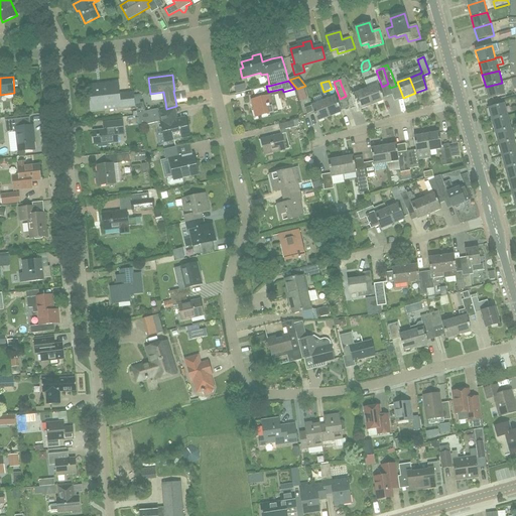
[(133,112),(137,112),(136,105),(134,93),(120,94),(118,82),(88,86),(91,111),(127,107),(128,113),(133,112)]
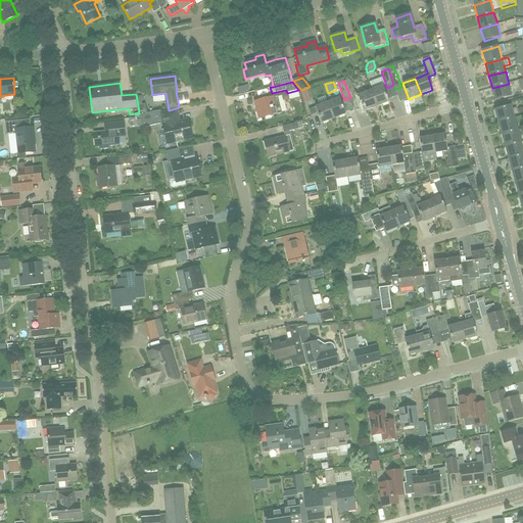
[(351,101),(358,99),(351,83),(345,85),(350,97),(351,101)]
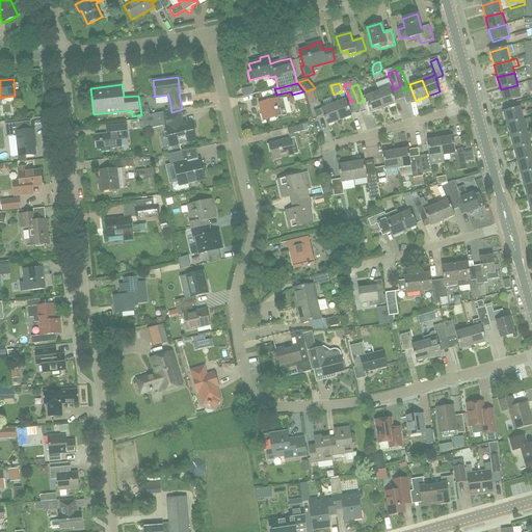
[(517,85),(501,89),(504,103),(522,98),(517,85)]
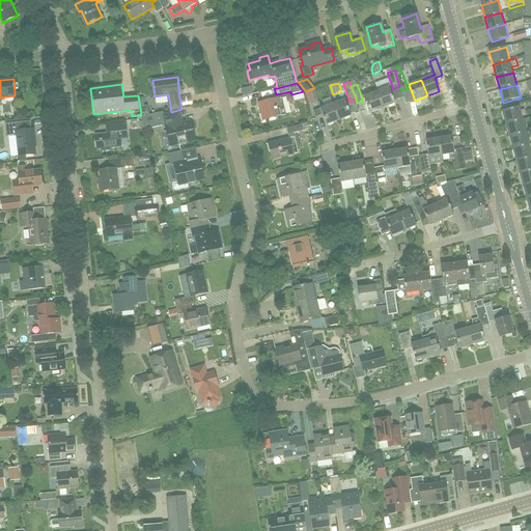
[(383,107),(395,103),(389,87),(376,91),(383,107)]
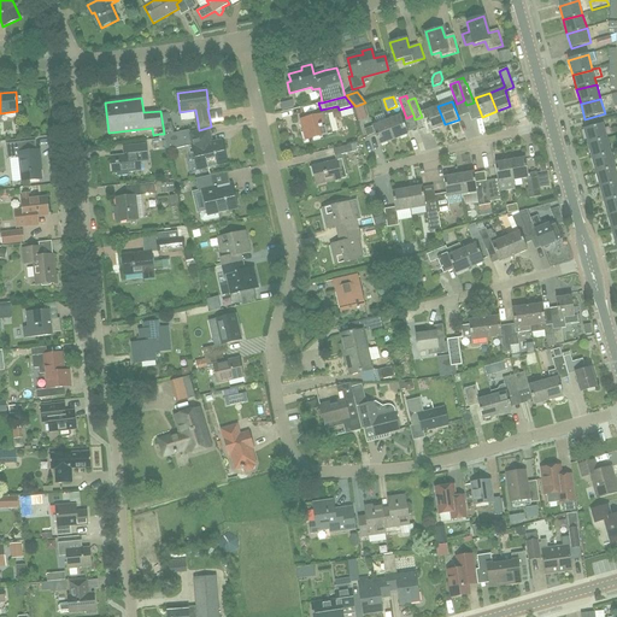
[(445,124),(438,106),(424,112),(430,130),(445,124)]
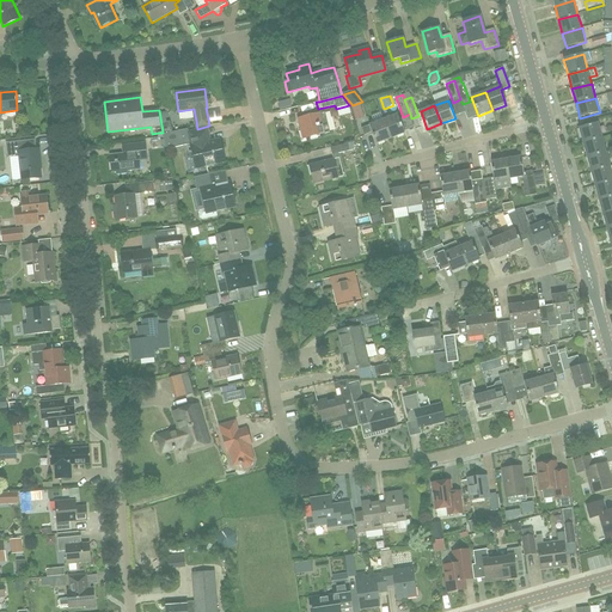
[(325,112),(320,114),(299,118),(304,139),(330,132),(325,112)]
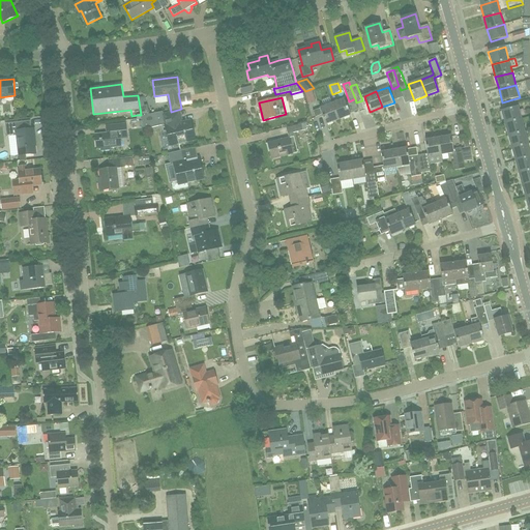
[(345,99),(332,104),(339,119),(351,115),(345,99)]
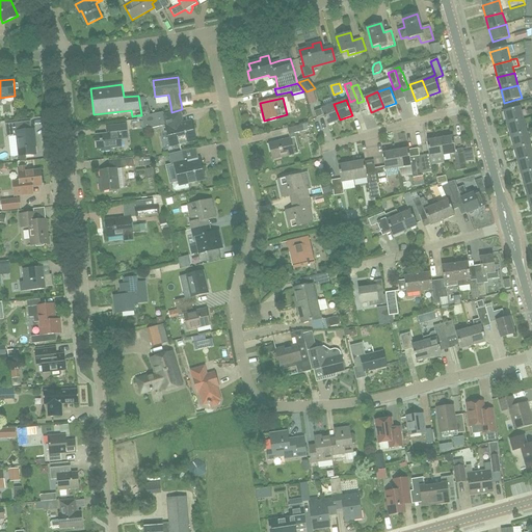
[(334,104),(321,109),(314,111),(317,117),(323,115),(327,125),(340,120),(334,104)]
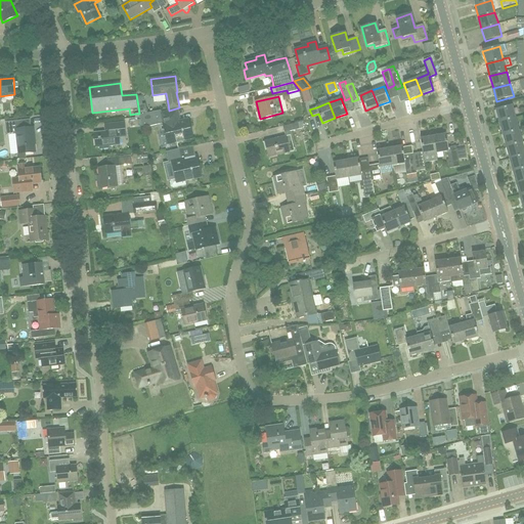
[(146,105),(138,106),(139,114),(139,115),(140,115),(147,113),(146,105)]
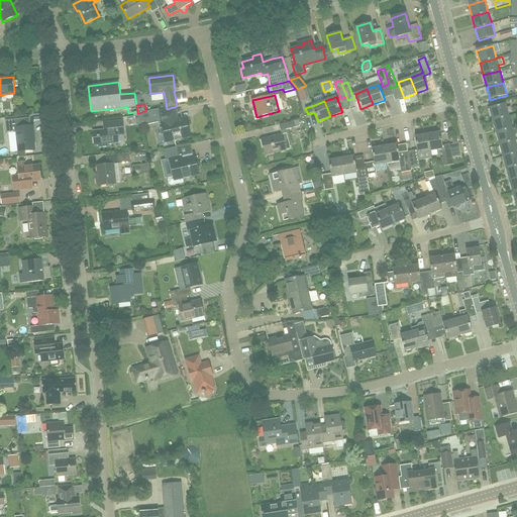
[(489,109),(493,121),(509,117),(505,104),(489,109)]
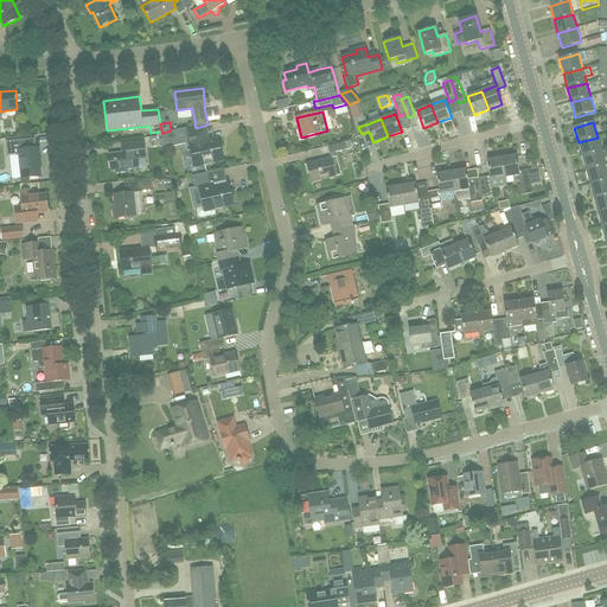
[(171,131),(163,133),(166,148),(189,142),(195,167),(224,160),(218,138),(204,141),(200,127),(187,129),(187,127),(171,131)]
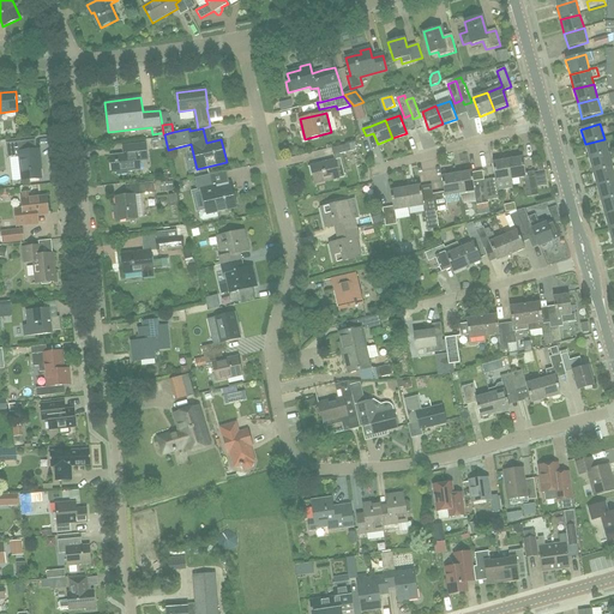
[(585,144),(589,158),(608,154),(605,139),(585,144)]
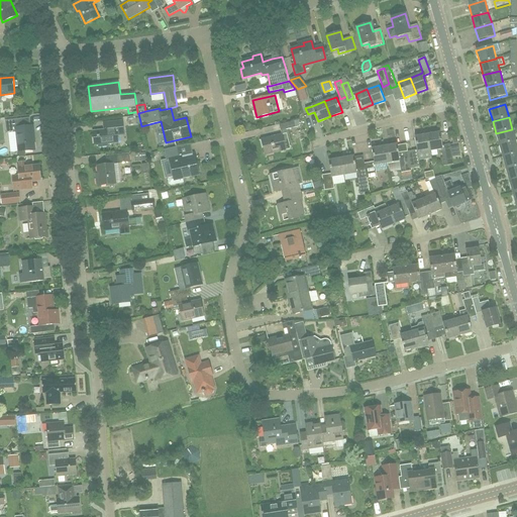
[(16,132),(18,152),(34,150),(33,137),(34,137),(33,125),(22,127),(21,119),(5,120),(6,133),(16,132)]
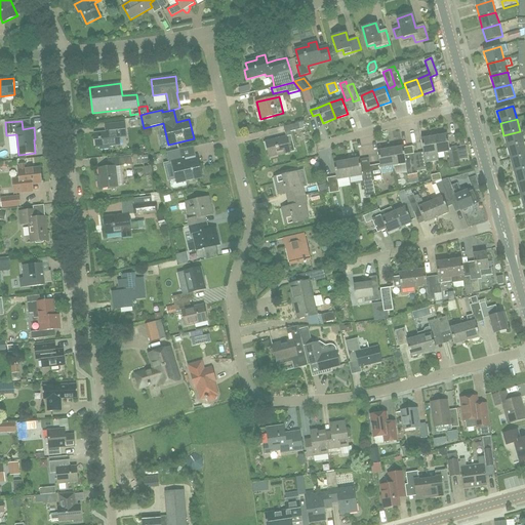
[(286,136),(285,136),(266,142),(270,158),(294,152),(290,131),(304,128),(303,122),(283,127),(286,136)]
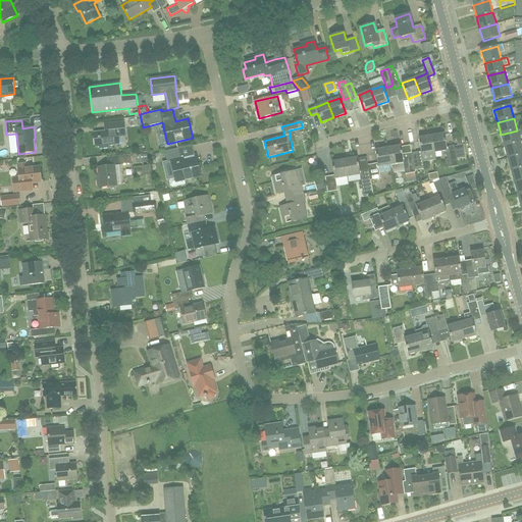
[(108,146),(119,144),(118,137),(125,136),(124,122),(105,124),(105,132),(95,133),(96,147),(99,147),(99,149),(109,148),(108,146)]
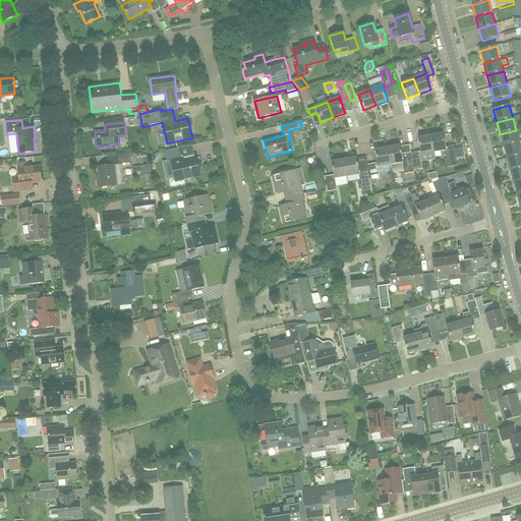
[(500,134),(503,147),(519,141),(516,130),(500,134)]
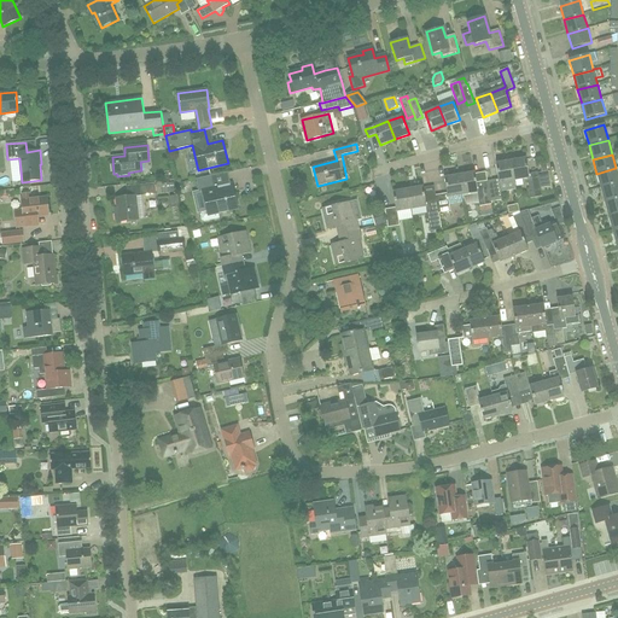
[(511,161),(514,181),(528,179),(530,198),(542,197),(538,173),(529,175),(526,158),(511,161)]
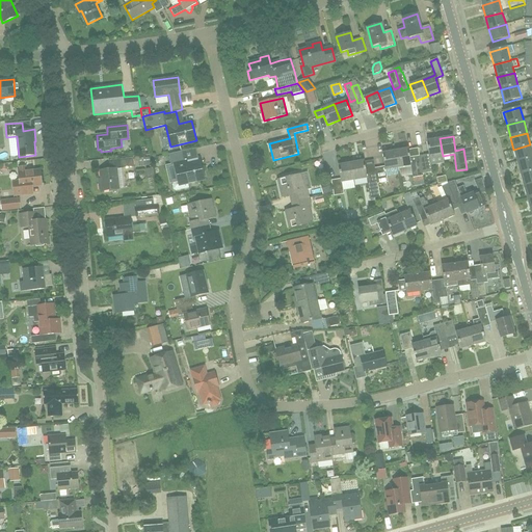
[(419,156),(422,173),(432,171),(430,158),(443,156),(440,138),(427,141),(429,154),(419,156)]
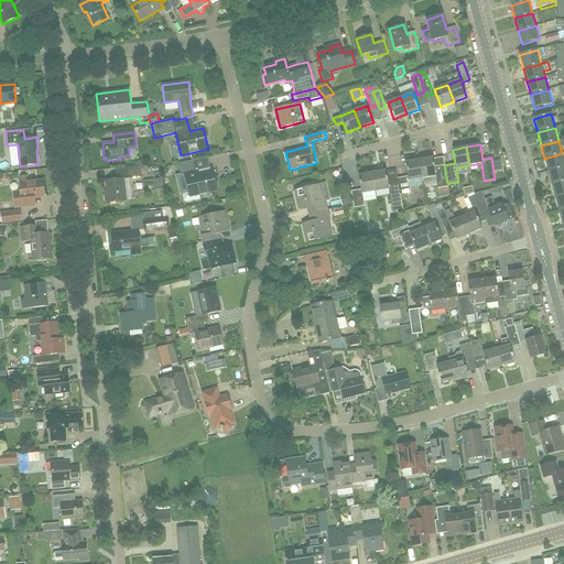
[(544,159),(548,172),(563,166),(563,160),(562,153),(544,159)]
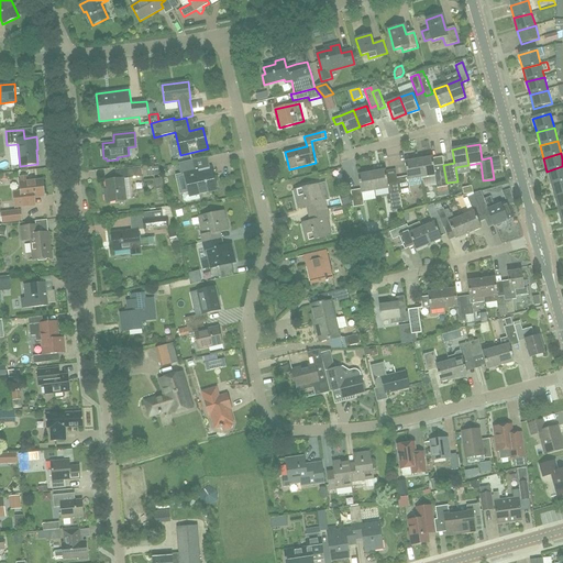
[(419,159),(421,178),(435,176),(439,197),(449,195),(446,183),(443,165),(433,167),(432,157),(419,159)]
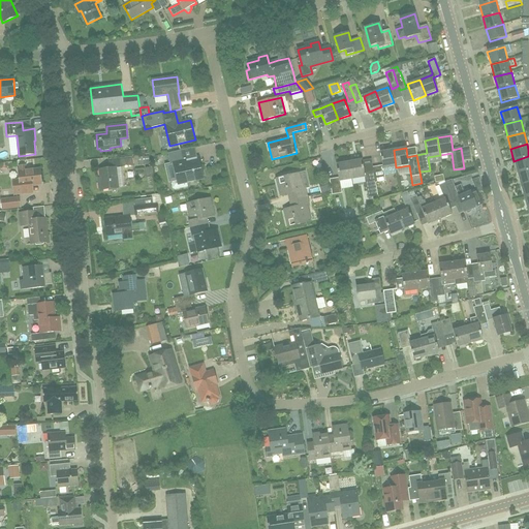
[(396,167),(394,150),(380,152),(382,166),(373,167),(374,173),(375,183),(385,181),(384,176),(397,173),(396,167)]
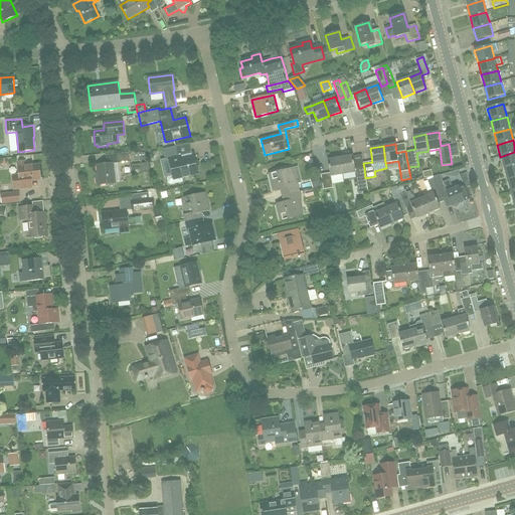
[(183,182),(182,178),(198,174),(194,155),(182,158),(181,155),(178,156),(176,147),(164,149),(166,159),(169,159),(173,176),(168,177),(167,179),(168,183),(170,185),(183,182)]
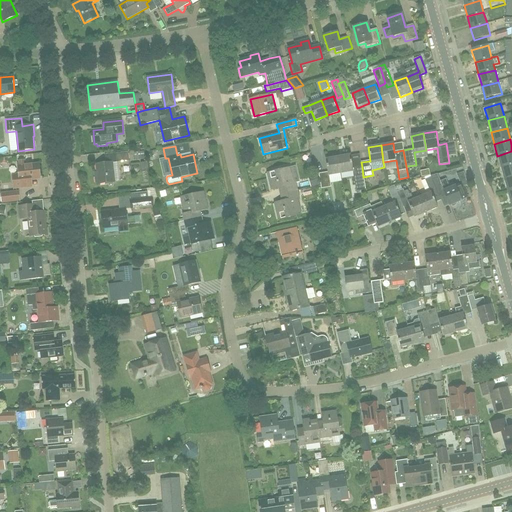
[(511,151),(497,156),(501,168),(511,164),(511,151)]
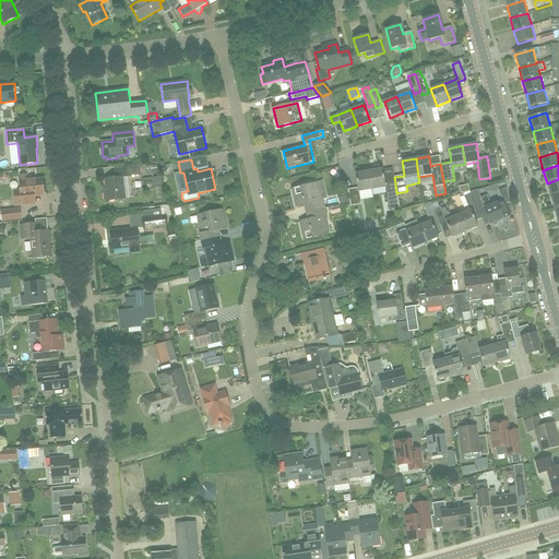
[(127,177),(141,176),(139,166),(126,167),(127,177)]
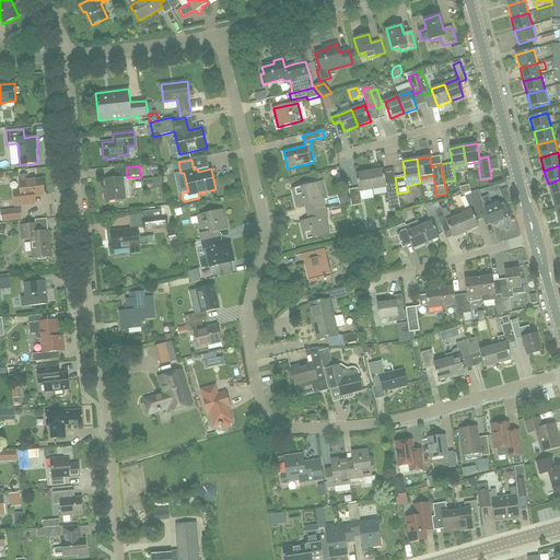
[(370,172),(373,190),(386,188),(389,210),(400,208),(397,194),(396,183),(386,184),(383,170),(370,172)]
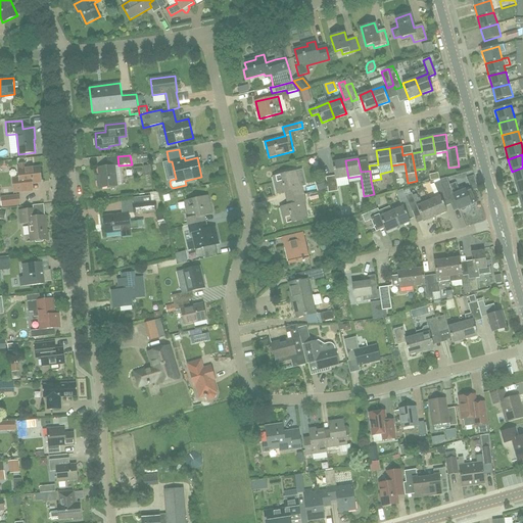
[(348,178),(345,160),(332,162),(335,176),(326,178),(329,192),(331,192),(331,196),(336,195),(335,191),(337,191),(335,180),(348,178)]
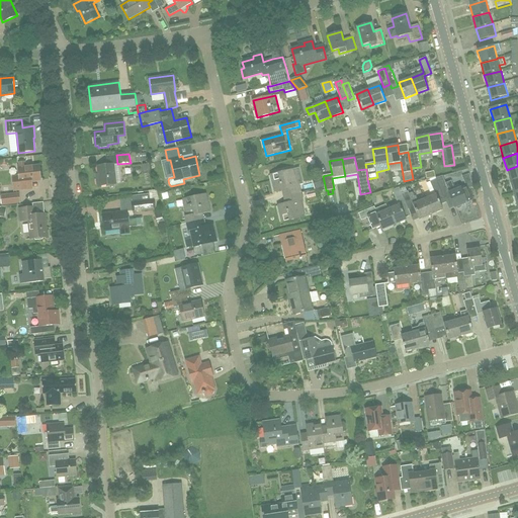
[(40,180),(39,166),(26,167),(25,162),(17,163),(18,168),(19,176),(12,177),(14,190),(28,189),(27,182),(32,181),(40,180)]
